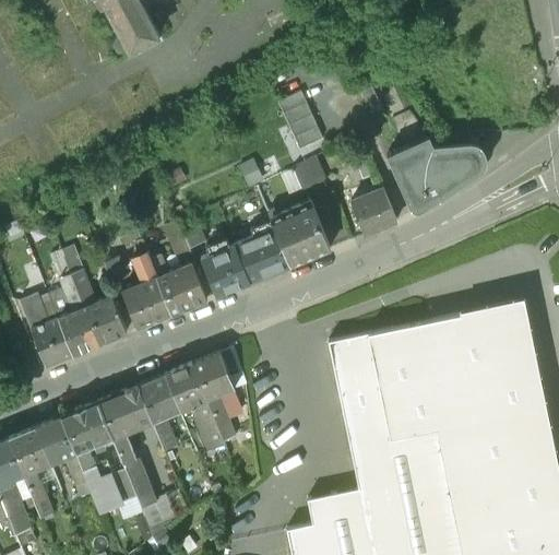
[(85,0),(85,2),(90,9),(100,12),(102,15),(105,13),(123,45),(121,46),(117,54),(120,61),(129,60),(158,46),(146,21),(143,13),(166,1),(165,0),(85,0)]
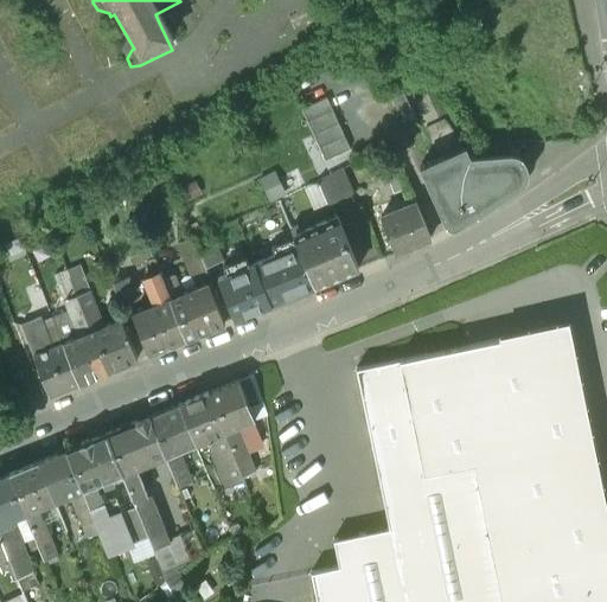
[(443,125),(440,126),(423,90),(408,94),(439,162),(464,152),(443,125)]
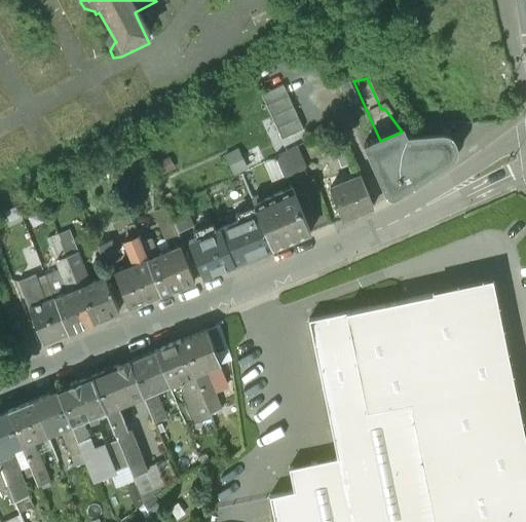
[(360,107),(350,85),(339,89),(349,112),(360,107)]
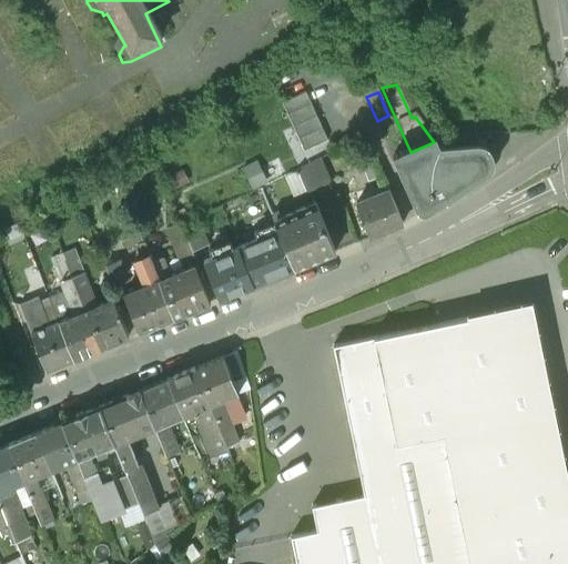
[(306,94),(283,104),(303,153),(326,143),(306,94)]
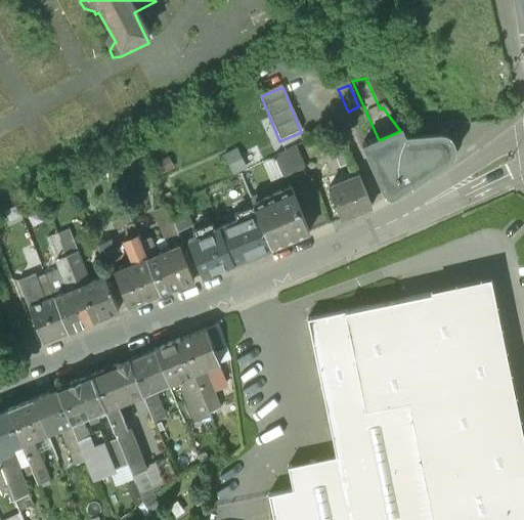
[(379,140),(362,147),(384,197),(386,199),(388,200),(390,200),(393,199),(411,187),(412,188),(451,163),(453,157),(453,150),(451,144),(446,139),(440,136),(404,139),(400,131),(379,140)]
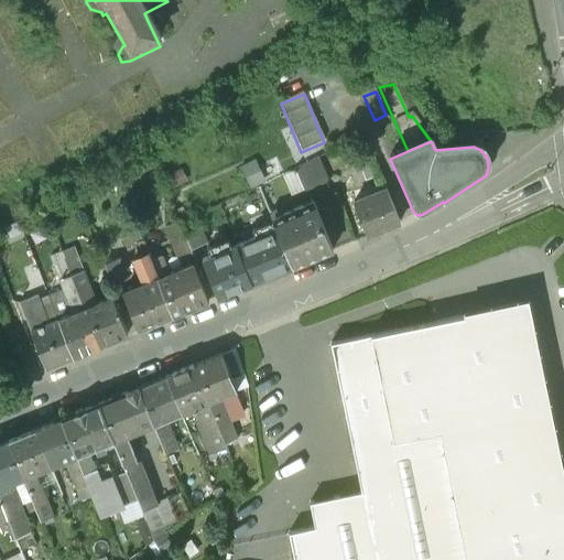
[(318,160),(294,172),(303,193),(327,183),(318,160)]
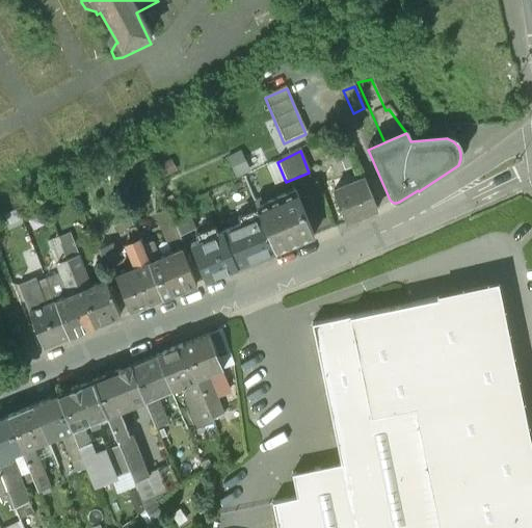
[(363,182),(334,193),(346,226),(376,213),(363,182)]
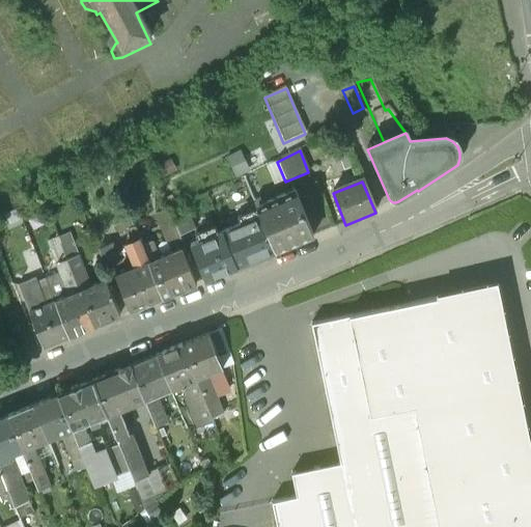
[(294,193),(263,205),(261,201),(255,204),(260,220),(275,254),(313,239),(294,193)]
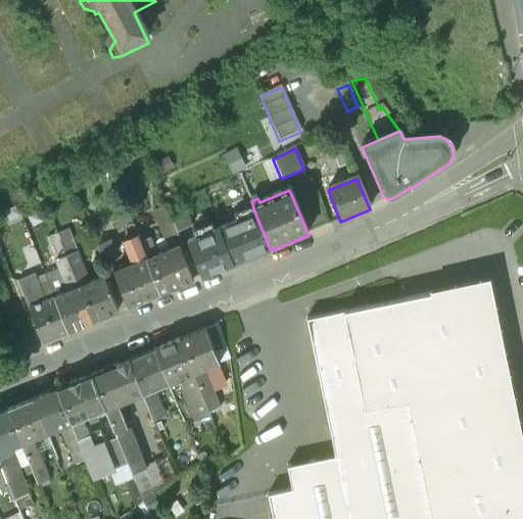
[(183,217),(179,204),(167,210),(176,234),(191,228),(186,216),(183,217)]
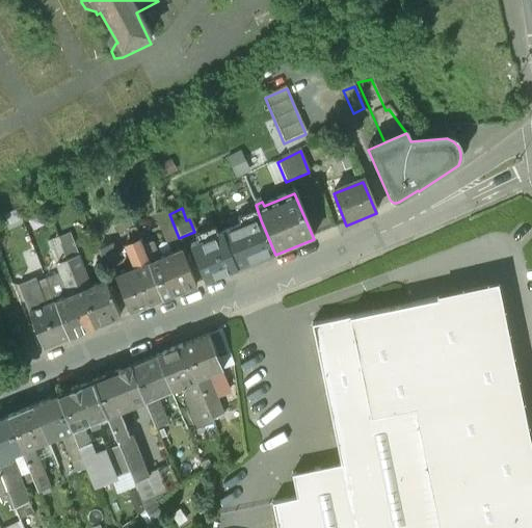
[(168,211),(158,216),(168,242),(179,238),(169,214),(168,211)]
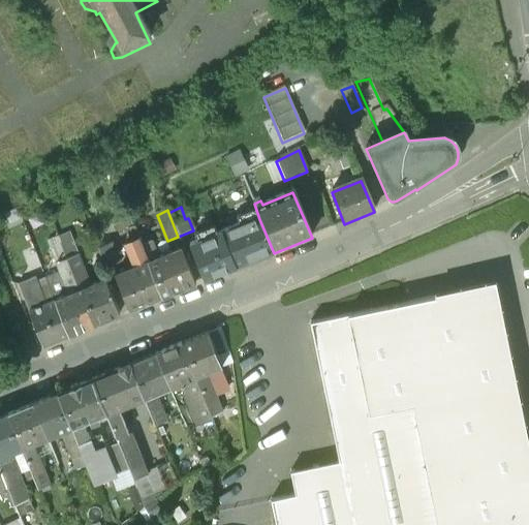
[(259,219),(221,234),(236,270),(274,253),(259,219)]
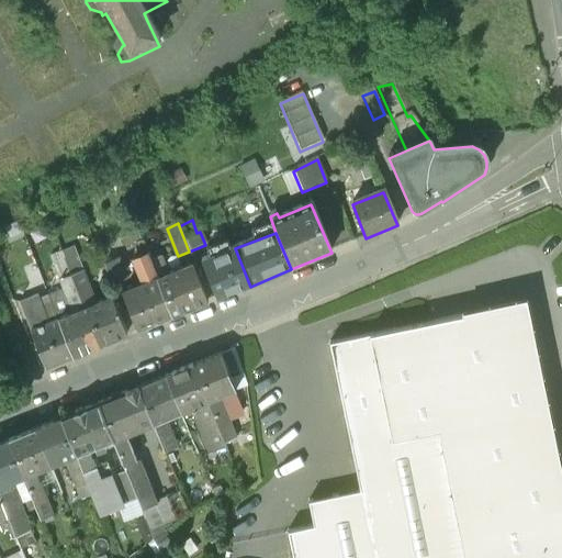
[(235,248),(212,258),(209,250),(199,254),(217,300),(250,287),(235,248)]
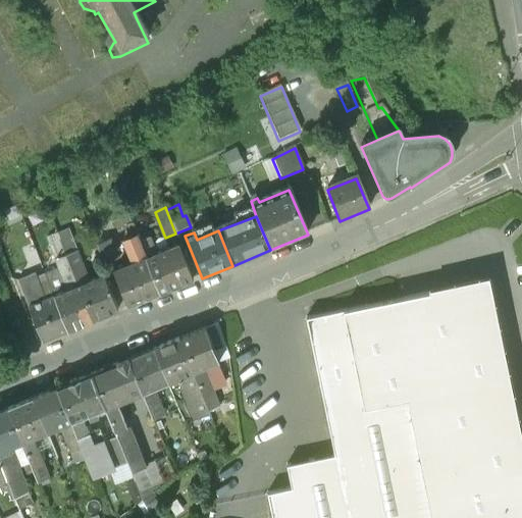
[(57,236),(66,257),(77,253),(74,244),(69,231),(57,236)]
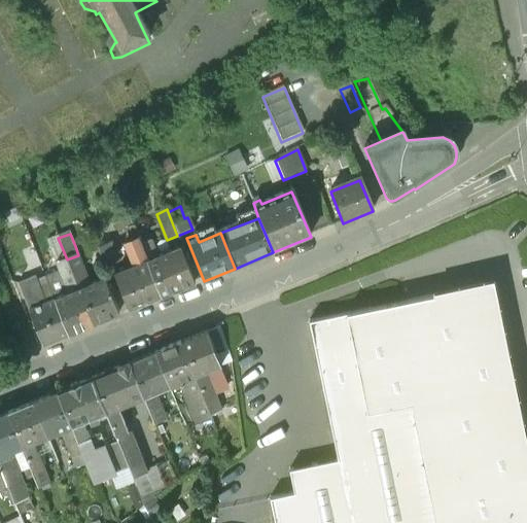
[(67,259),(59,239),(47,244),(60,275),(69,297),(79,292),(67,259)]
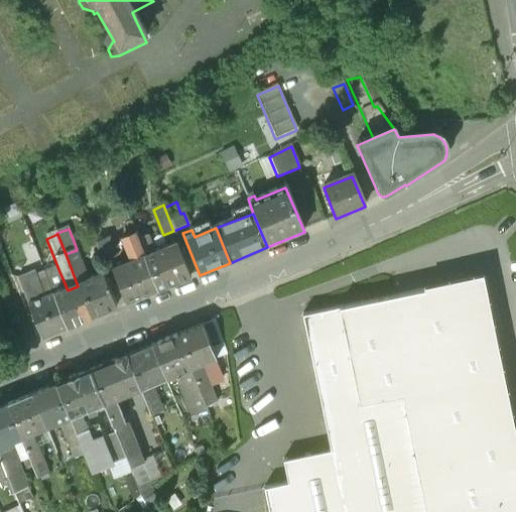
[(138,240),(135,234),(124,238),(134,262),(112,270),(126,305),(158,292),(138,240)]
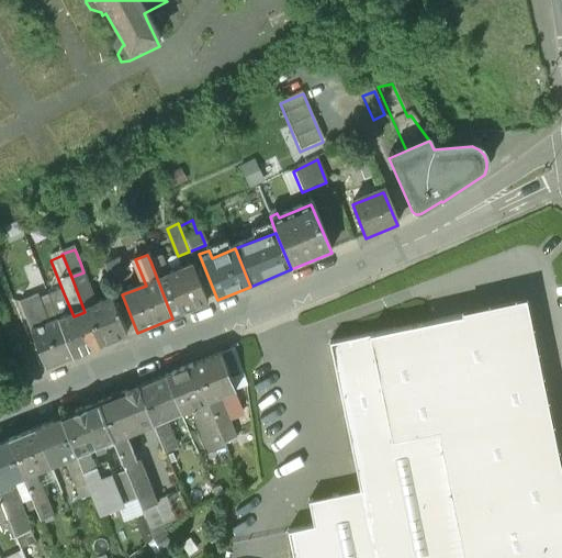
[(192,266),(167,276),(159,258),(150,261),(172,319),(208,304),(192,266)]
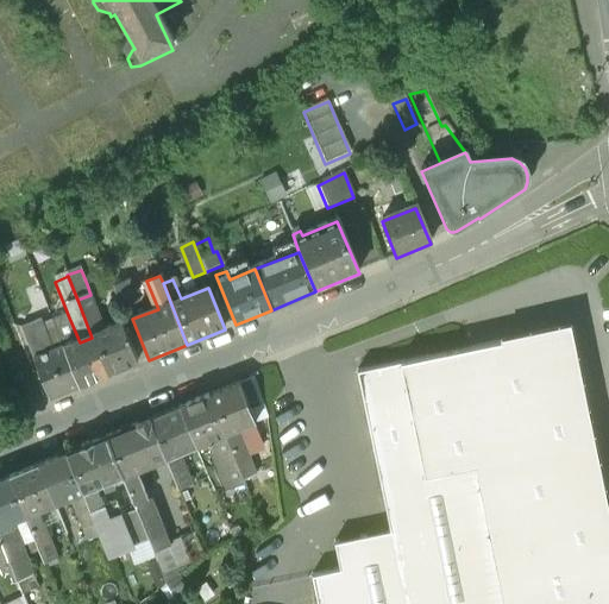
[(137,302),(129,283),(113,289),(121,308),(137,302)]
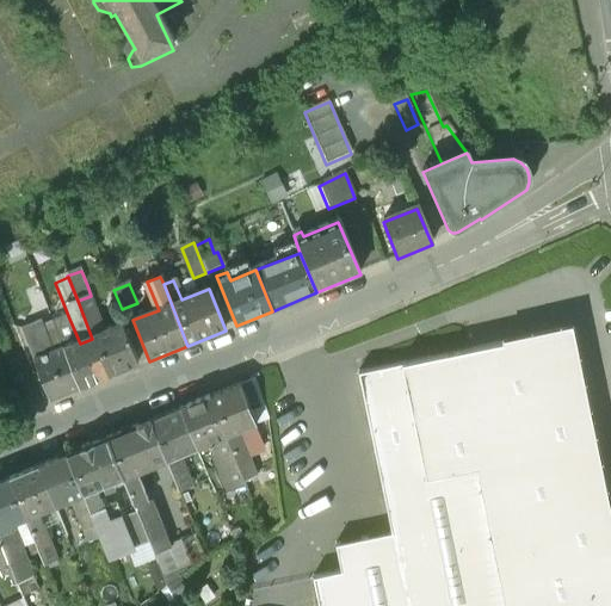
[(91,296),(78,301),(92,339),(109,378),(139,366),(122,327),(107,333),(105,327),(91,296)]
